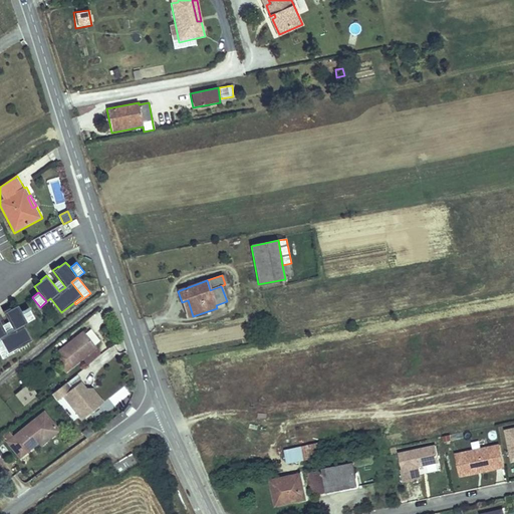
[(187,318),(193,316),(188,300),(182,302),(187,318)]
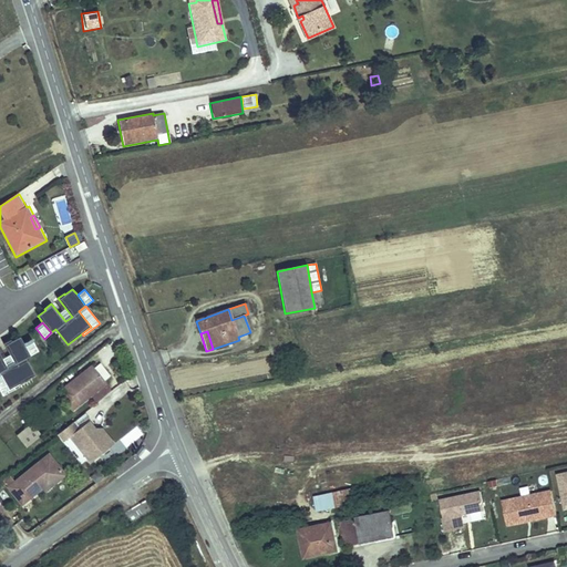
[(0,372),(9,390),(19,383),(35,375),(26,358),(30,356),(23,343),(20,337),(11,341),(11,340),(3,343),(16,366),(8,369),(0,353),(0,372)]
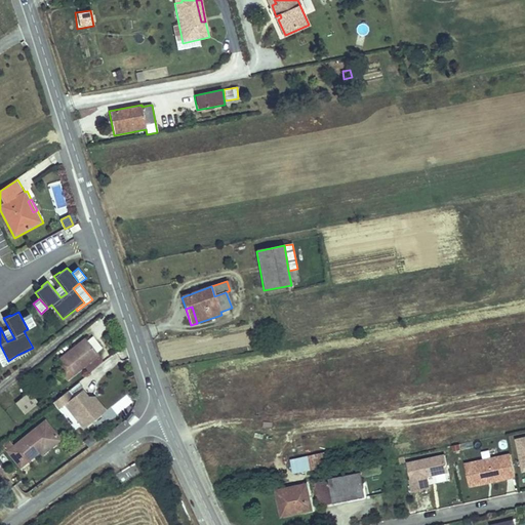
[(29,314),(22,318),(28,329),(36,325),(29,314)]
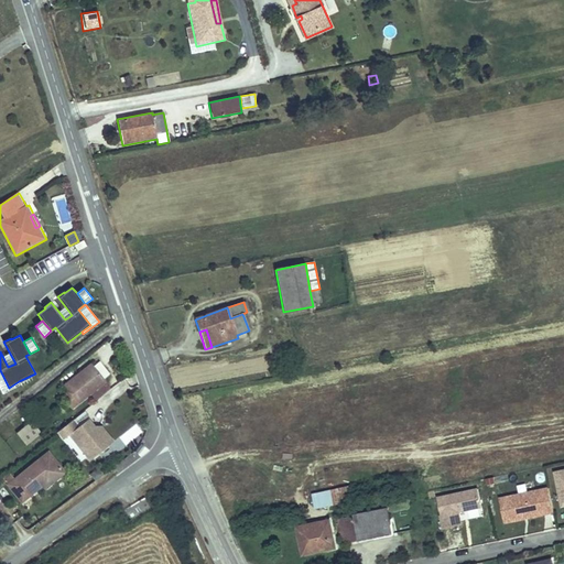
[(107,383),(108,383),(91,364),(64,386),(69,391),(62,397),(74,411),(93,396),(107,383)]
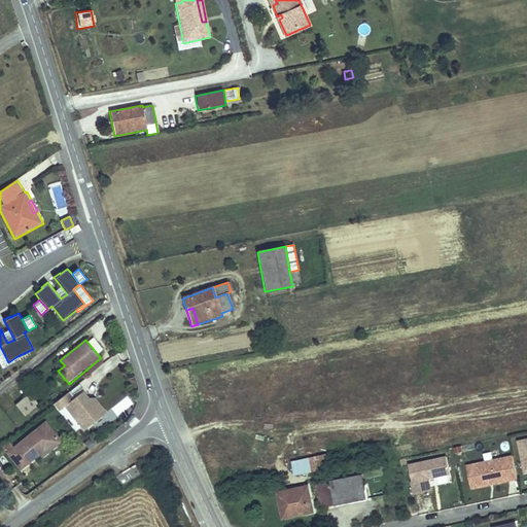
[(0,346),(0,363),(2,367),(19,358),(18,356),(8,362),(0,346)]
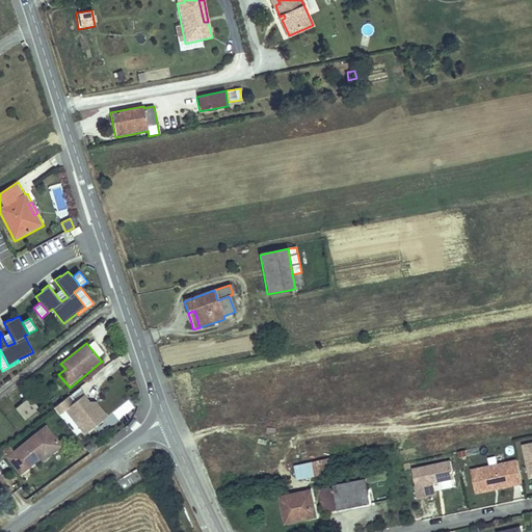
[(91,378),(106,367),(101,362),(87,373),(91,378)]
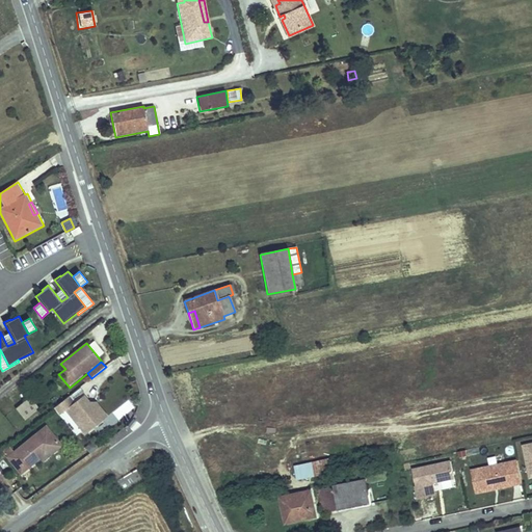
[(70,397),(55,409),(60,416),(67,411),(86,435),(105,421),(90,403),(85,396),(76,403),(70,397)]
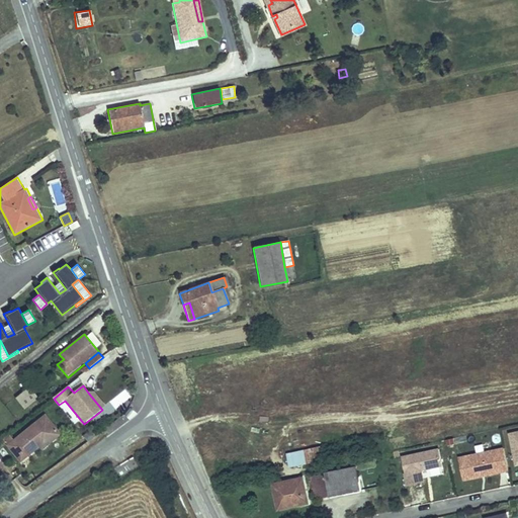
[(38,399),(30,387),(16,399),(25,410),(38,399)]
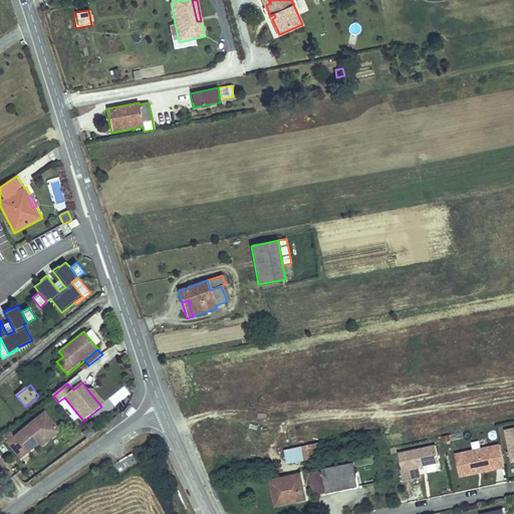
[(94,389),(87,390),(101,407),(105,403),(94,389)]
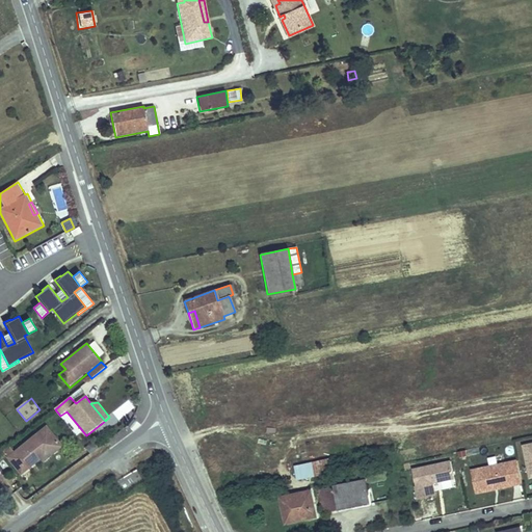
[(130,428),(136,421),(133,419),(128,427),(130,428)]
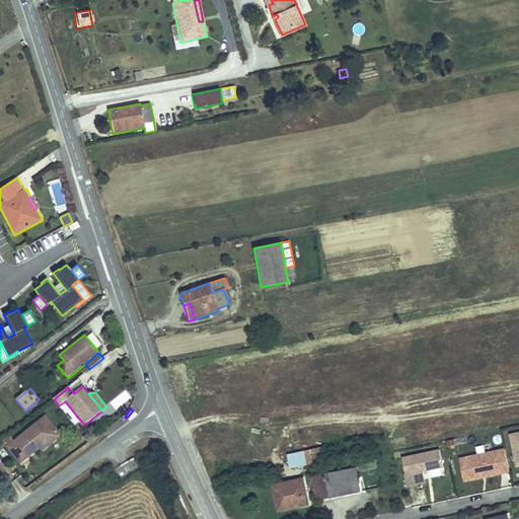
[(45,446),(60,434),(45,416),(14,441),(7,446),(20,461),(40,445),(43,443),(45,446)]
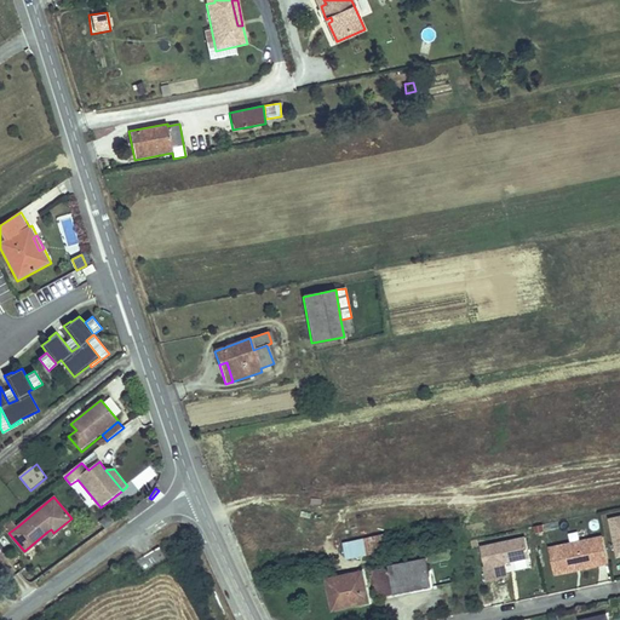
[(619,517),(608,520),(616,560),(619,558),(619,517)]
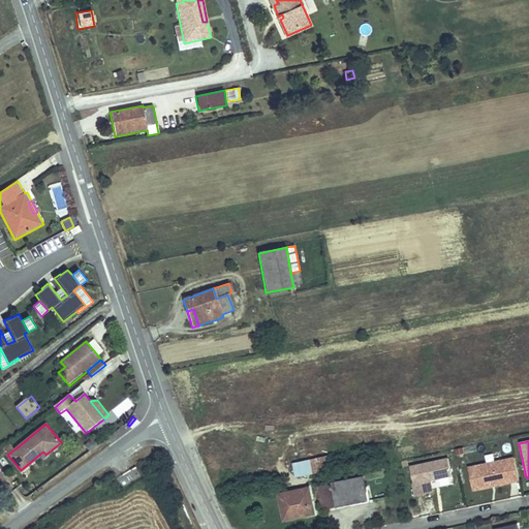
[(14,449),(9,443),(3,448),(7,455),(14,449)]
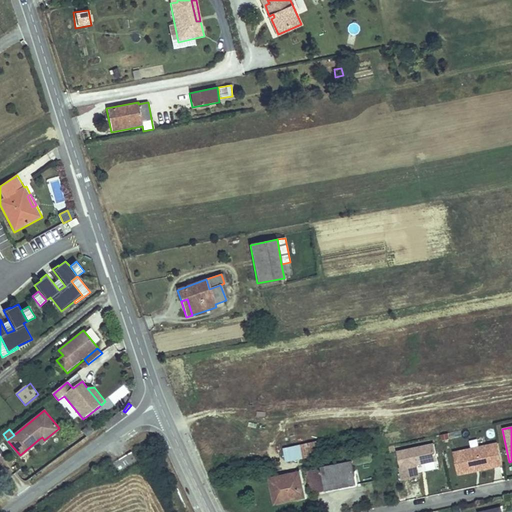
[(322,453),(319,439),(284,447),(287,460),(322,453)]
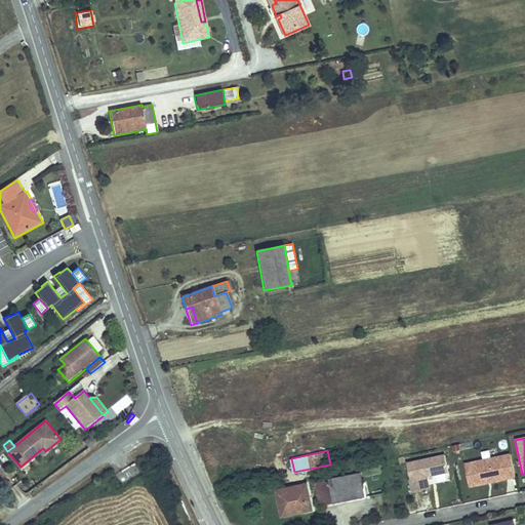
[(448,472),(445,455),(407,463),(413,492),(430,489),(427,476),(448,472)]
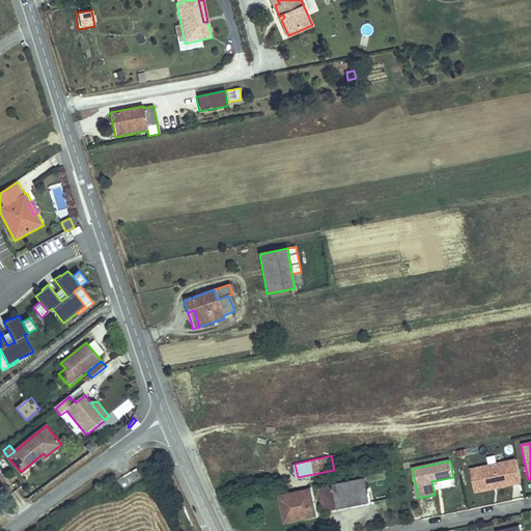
[(516,460),(470,471),(475,494),(521,483),(516,460)]
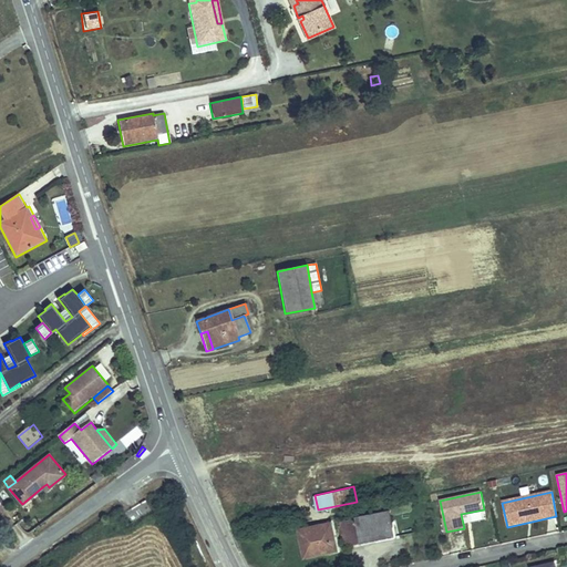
[(408,512),(405,503),(387,506),(388,513),(390,513),(390,515),(408,512)]
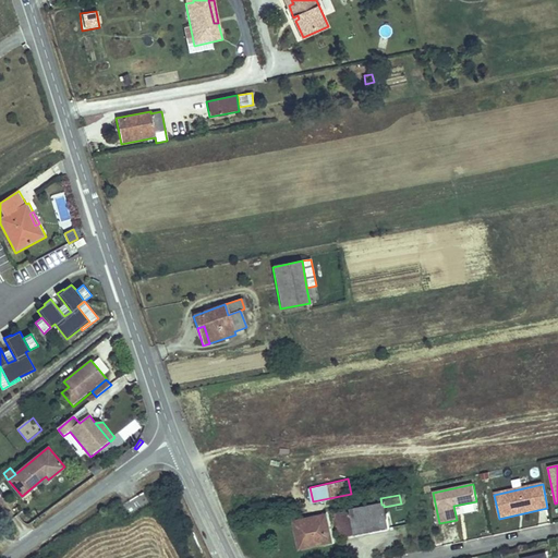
[(388,530),(384,507),(384,505),(381,505),(334,514),(339,540),(388,530)]
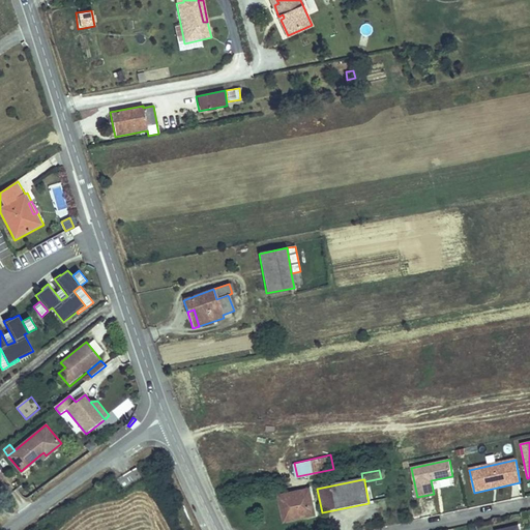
[(310,489),(277,496),(280,509),(284,508),(287,523),(316,517),(310,489)]
